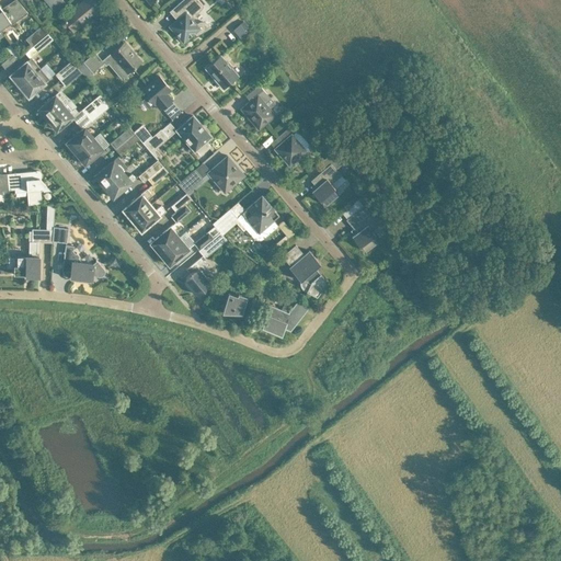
[(12,0),(2,8),(0,4),(0,26),(10,21),(12,24),(27,12),(16,0),(12,0)]
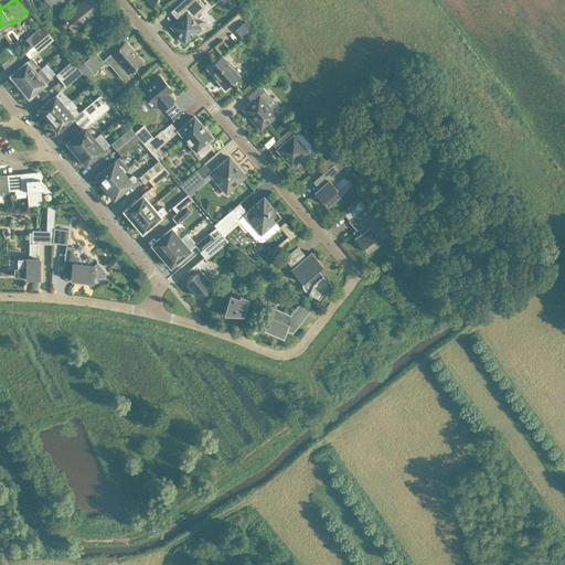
[(44,0),(54,11),(65,2),(63,0),(44,0)]
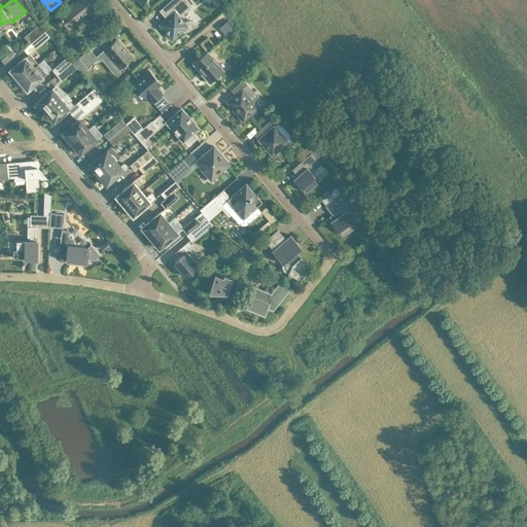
[(89,0),(78,0),(59,16),(69,28),(88,12),(90,14),(97,9),(89,0)]
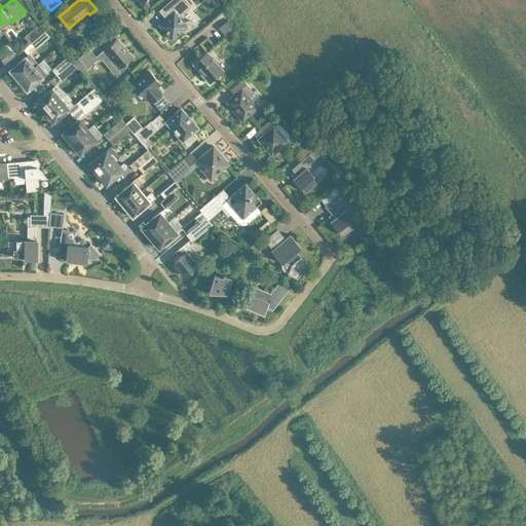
[(183,30),(184,32),(197,25),(196,24),(194,22),(193,21),(190,21),(189,21),(187,21),(184,23),(180,17),(191,5),(186,0),(170,0),(166,3),(158,10),(165,19),(158,24),(172,39),(183,30)]
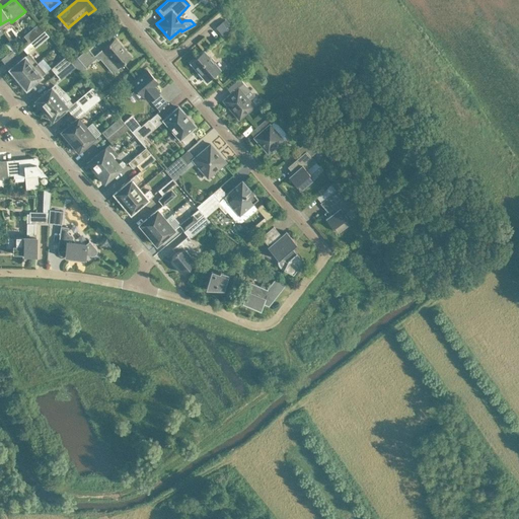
[(222,34),(228,30),(226,27),(230,24),(226,19),(222,22),(216,27),(222,34)]
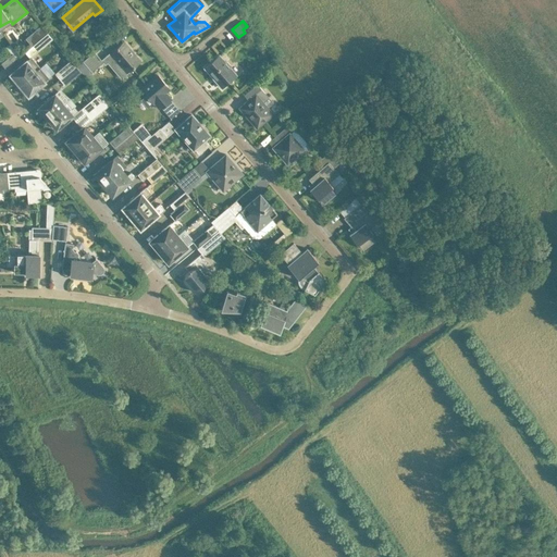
[(17,86),(16,86),(16,87),(40,67),(32,57),(53,38),(48,33),(25,51),(31,58),(27,60),(26,60),(24,62),(24,61),(19,65),(19,66),(10,74),(14,79),(13,81),(17,86)]
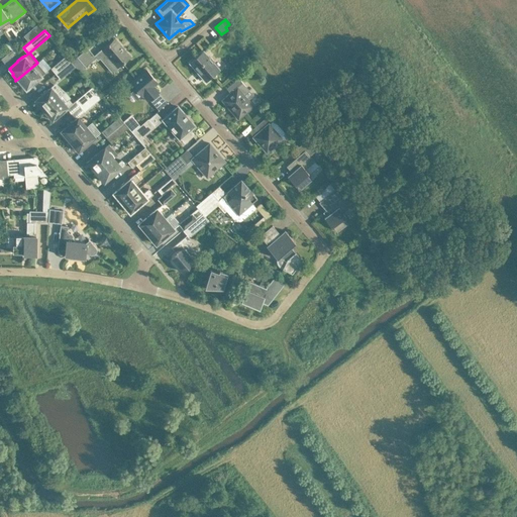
[(77,57),(72,62),(76,66),(80,72),(86,67),(96,58),(97,60),(101,58),(106,64),(112,72),(118,67),(130,56),(114,37),(94,56),(88,47),(77,57)]
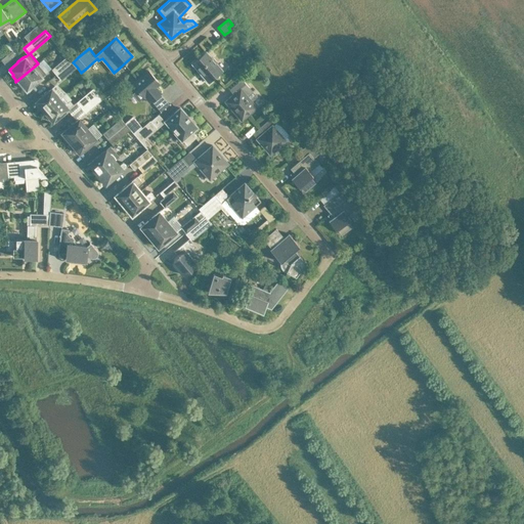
[(1,59),(5,64),(15,55),(11,50),(1,59)]
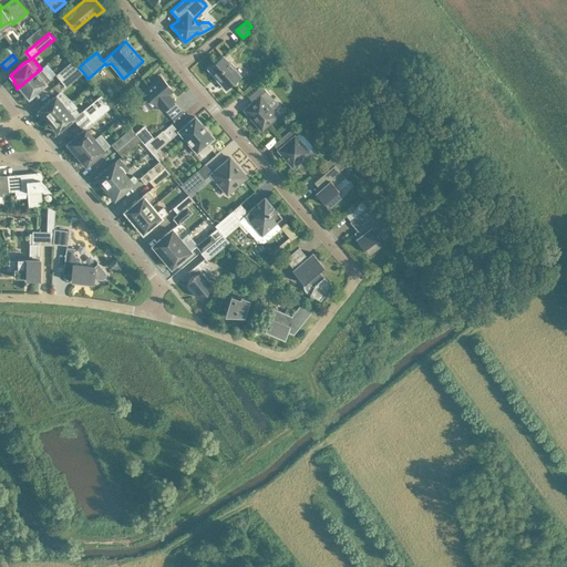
[(240,75),(223,55),(208,69),(216,78),(217,76),(223,82),(220,83),(226,90),(232,85),(230,84),(239,76),(240,75)]
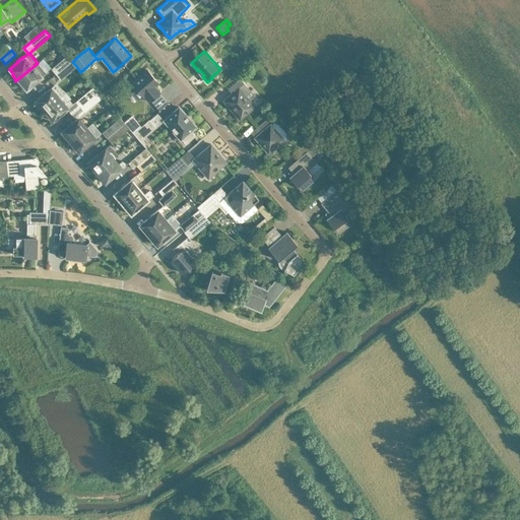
[(66,56),(57,63),(61,68),(58,71),(58,72),(71,61),(66,56)]
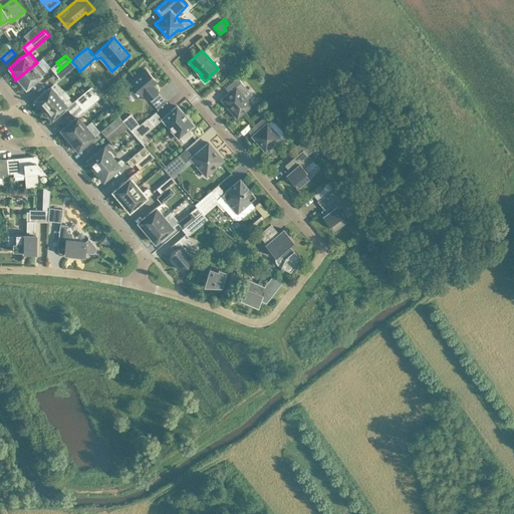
[(57,71),(55,73),(59,78),(75,65),(71,61),(70,60),(57,71)]
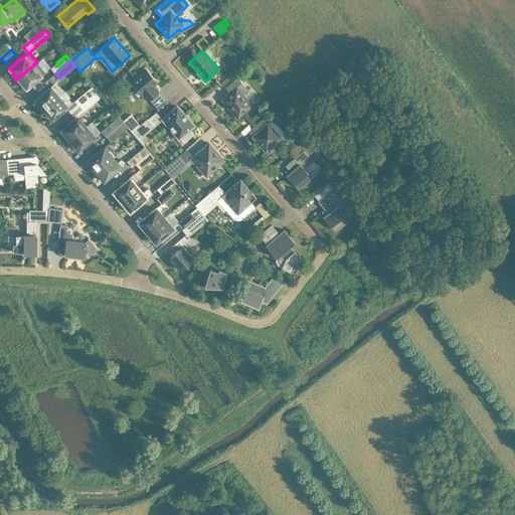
[(41,75),(45,71),(37,62),(15,80),(16,80),(20,84),(22,83),(26,89),(34,81),(35,82),(40,77),(39,77),(41,75)]
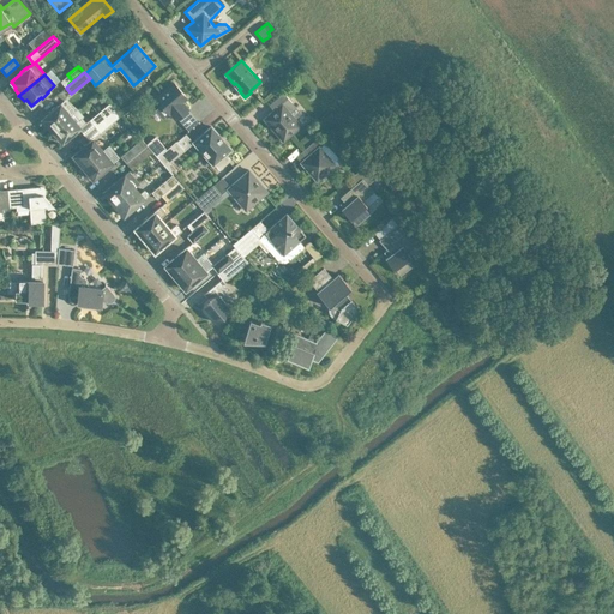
[(188,109),(182,102),(187,97),(174,82),(156,98),(157,100),(157,102),(160,106),(162,106),(169,113),(176,120),(188,109)]
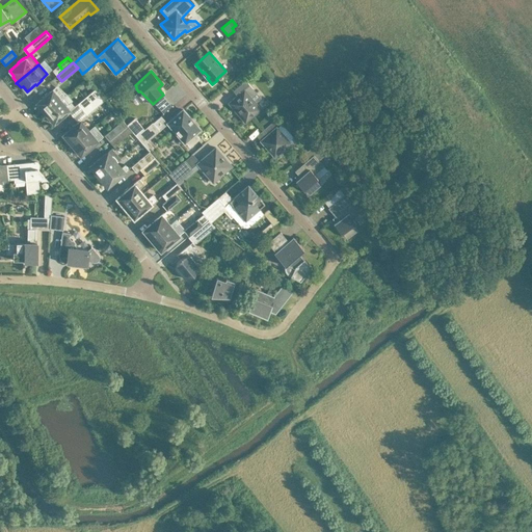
[(229,103),(245,123),(261,109),(247,92),(253,88),(245,80),(233,90),(237,96),(229,103)]
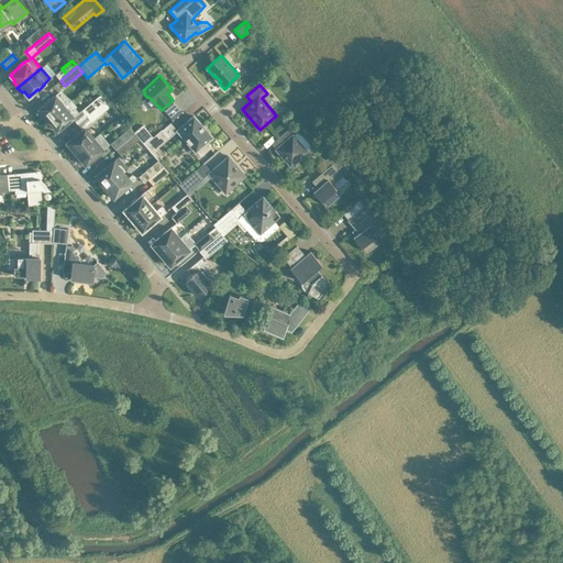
[(41,113),(46,121),(72,100),(61,90),(50,99),(50,98),(44,102),(45,103),(39,109),(42,112),(41,113)]
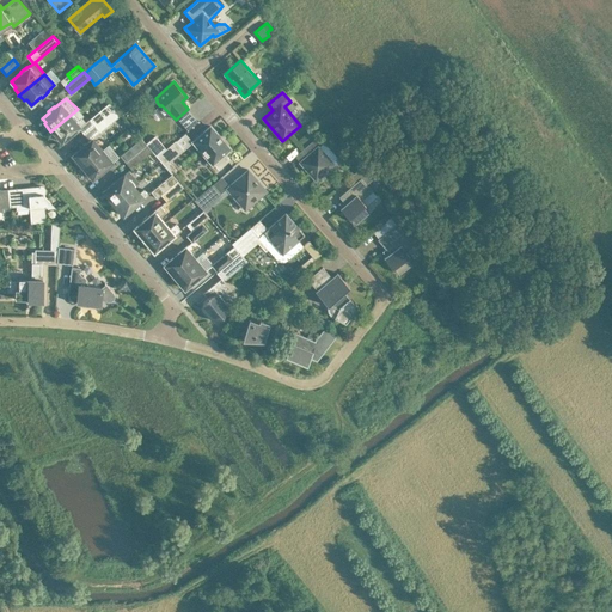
[(110,102),(90,118),(95,126),(115,108),(110,102)]
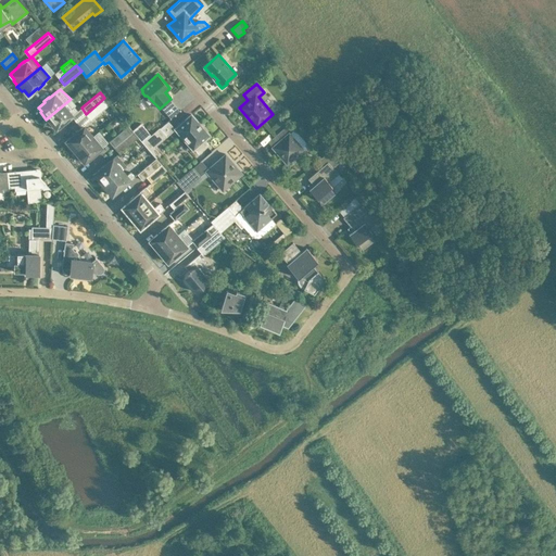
[(91,119),(110,104),(104,98),(86,114),(91,119)]
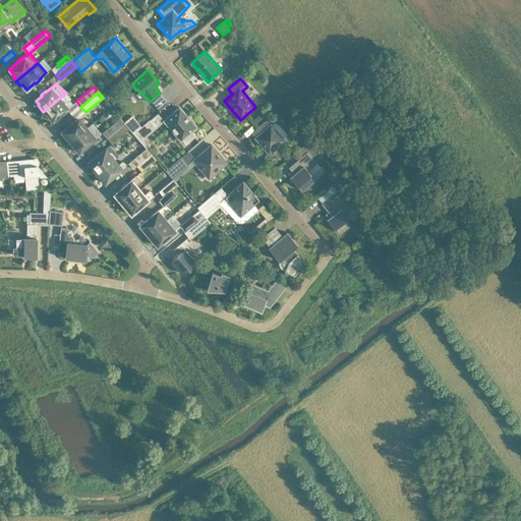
[(63,112),(73,104),(69,100),(71,99),(66,93),(43,112),(49,117),(53,121),(59,115),(59,116),(64,113),(63,112)]
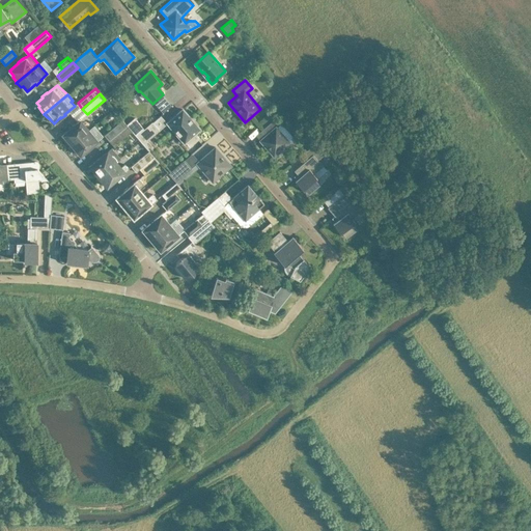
[(185,142),(190,147),(199,138),(195,133),(200,129),(183,109),(167,122),(185,142)]
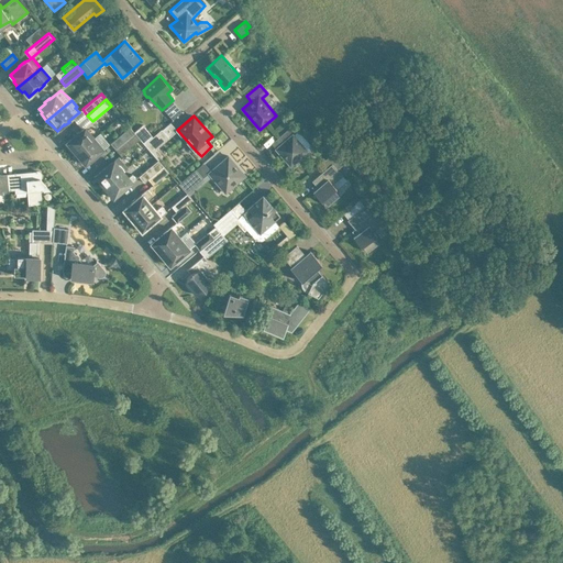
[(134,132),(134,133),(140,139),(144,144),(153,136),(143,124),(134,132)]
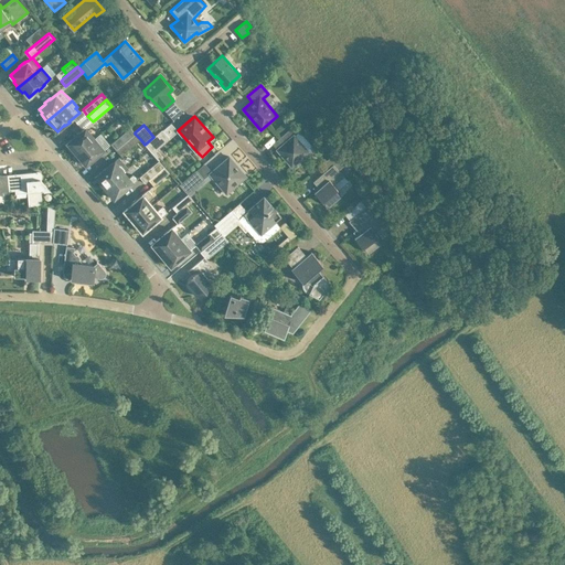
[(110,144),(116,150),(135,134),(135,132),(130,127),(110,144)]
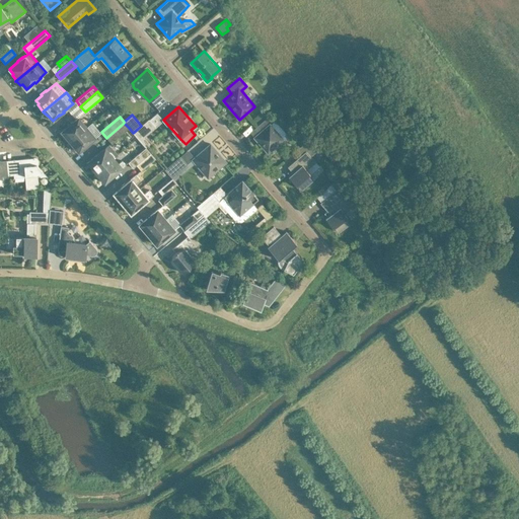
[(263,146),(268,152),(273,148),(273,149),(280,144),(279,143),(283,139),(270,124),(273,122),(268,117),(256,126),(261,131),(254,137),(260,143),(261,142),(264,145),(263,146)]
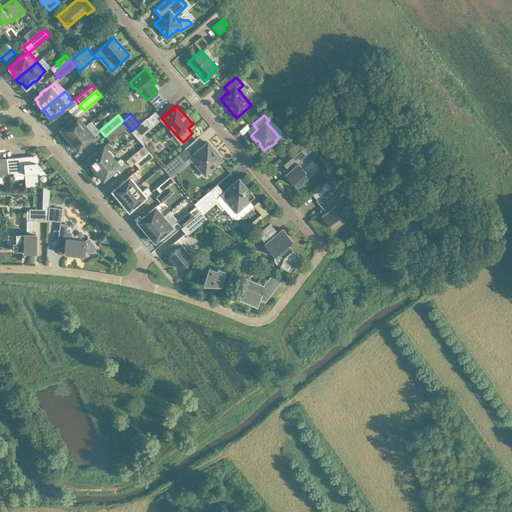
[(65,137),(66,136),(69,139),(85,126),(77,116),(72,120),(71,119),(66,124),(67,124),(61,129),(62,131),(61,132),(65,137)]
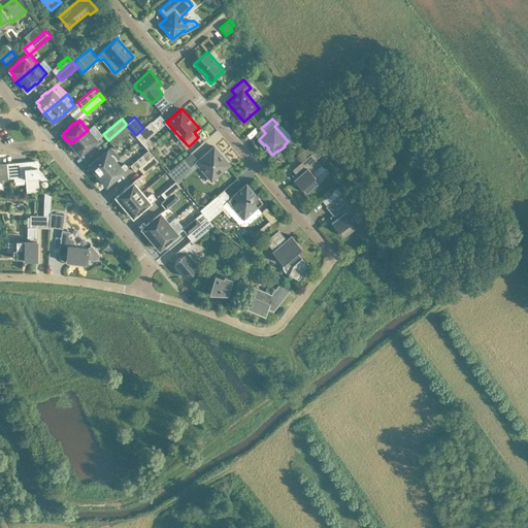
[(152,121),(143,128),(135,135),(149,150),(153,146),(147,140),(159,130),(152,121)]
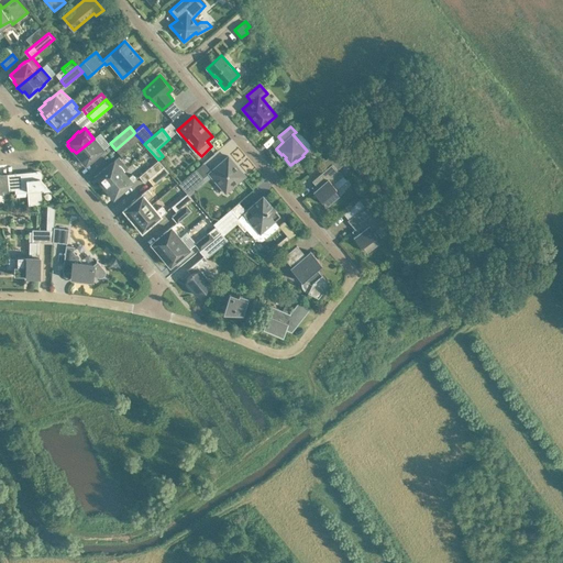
[(116,150),(121,155),(140,139),(134,133),(116,150)]
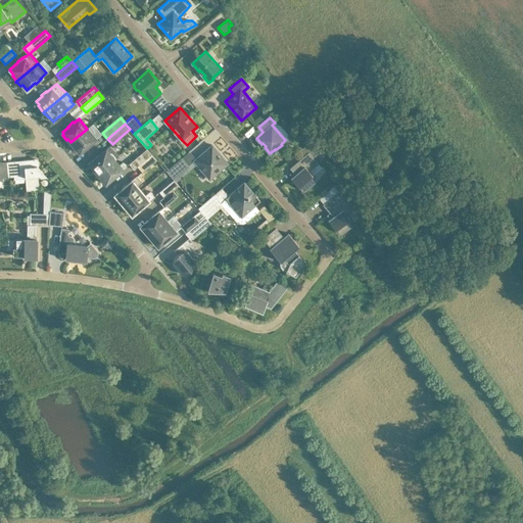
[(91,142),(96,139),(87,129),(70,142),(74,146),(73,147),(76,151),(78,150),(79,152),(86,147),(87,147),(92,143),(91,142)]
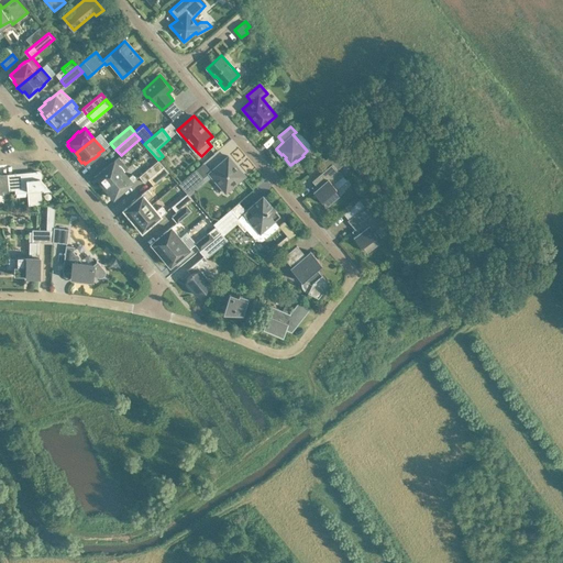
[(331,186),(342,175),(337,168),(344,162),(335,151),(323,161),(329,166),(312,180),(317,186),(313,188),(312,186),(311,187),(328,205),(340,195),(331,186)]
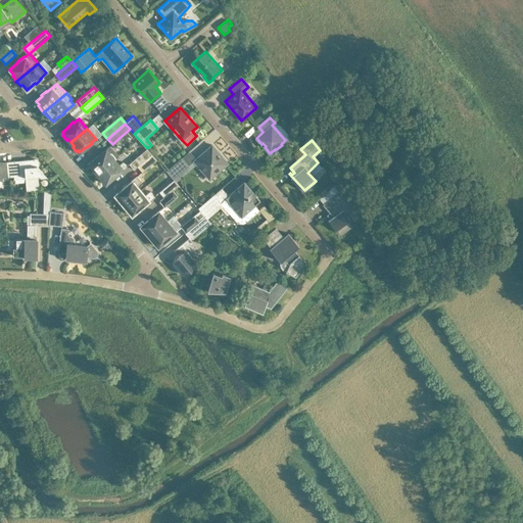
[(228,163),(211,144),(193,160),(209,179),(228,163)]
